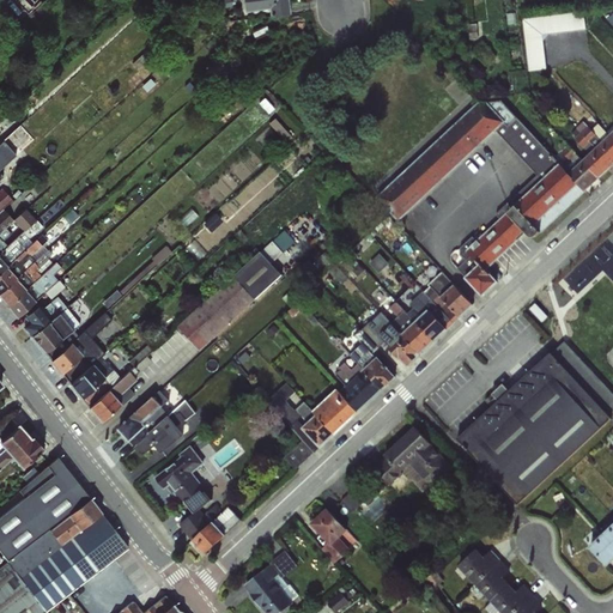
[(168,0),(159,0),(171,14),(176,10),(168,0)]
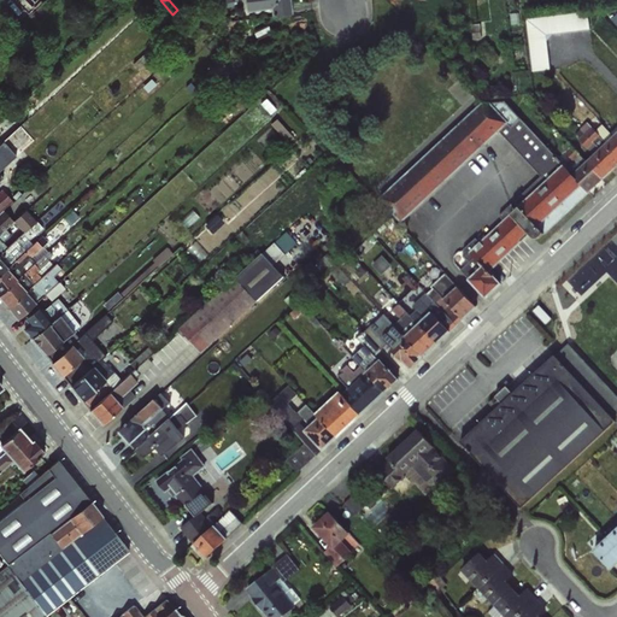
[(289,0),(245,0),(247,12),(270,10),(271,17),(292,15),(289,0)]
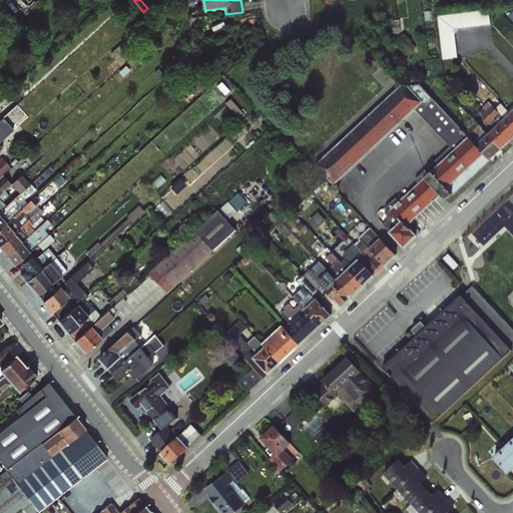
[(489,9),(436,15),(442,60),(457,58),(454,34),(459,28),(490,24),(489,9)]
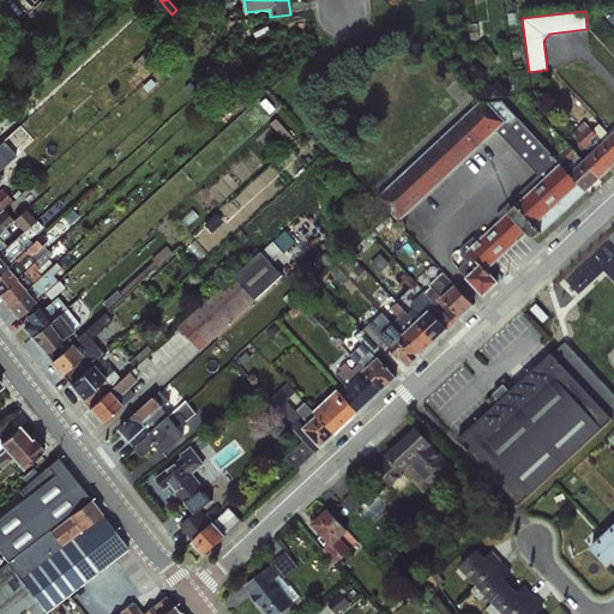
[(143,54),(133,64),(138,68),(148,60),(143,54)]
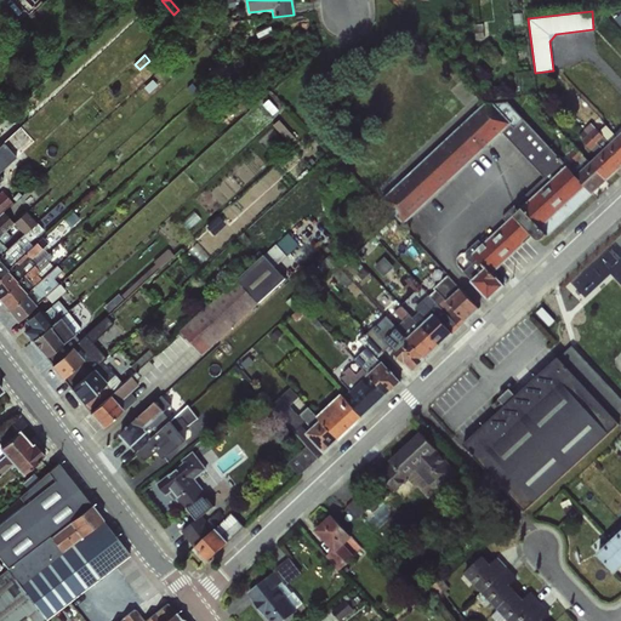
[(573,95),(565,102),(570,107),(577,101),(573,95)]
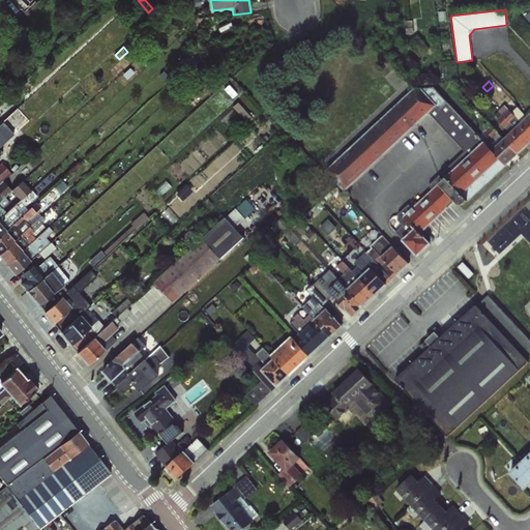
[(229,85),(224,90),(232,98),(236,94),(229,85)]
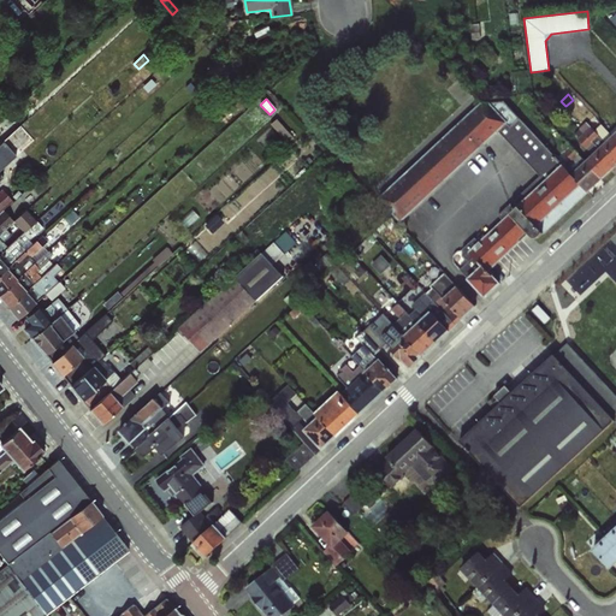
[(504,101),(489,102),(508,123),(499,131),(505,135),(513,136),(540,165),(527,178),(527,181),(527,183),(529,187),(497,215),(502,221),(562,165),(504,101)]
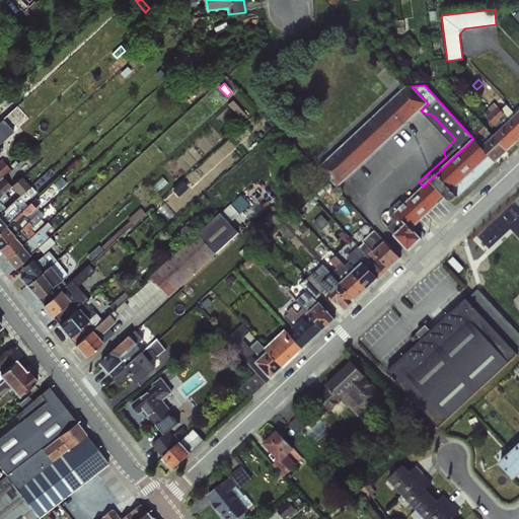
[(428,103),(412,86),(404,86),(318,167),(338,188),(421,110),(428,103)]
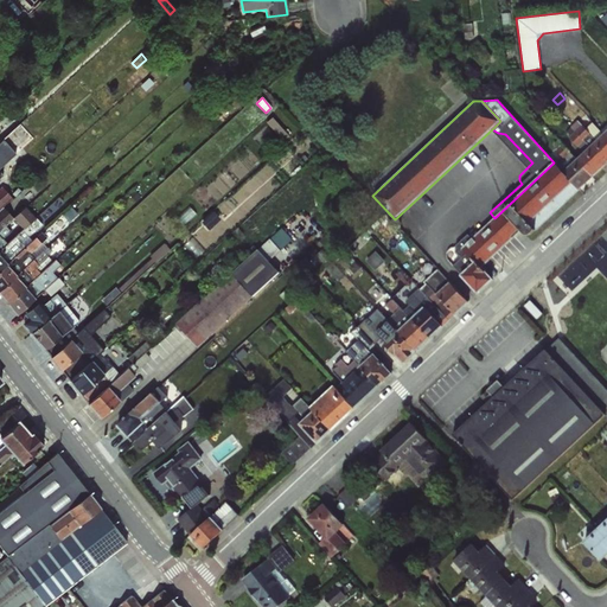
[(566,103),(560,109),(563,114),(570,107),(566,103)]
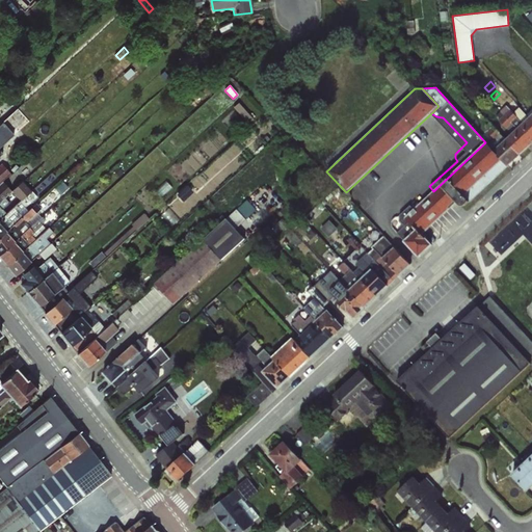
[(520,107),(526,114),(531,108),(523,99),(516,104),(520,107)]
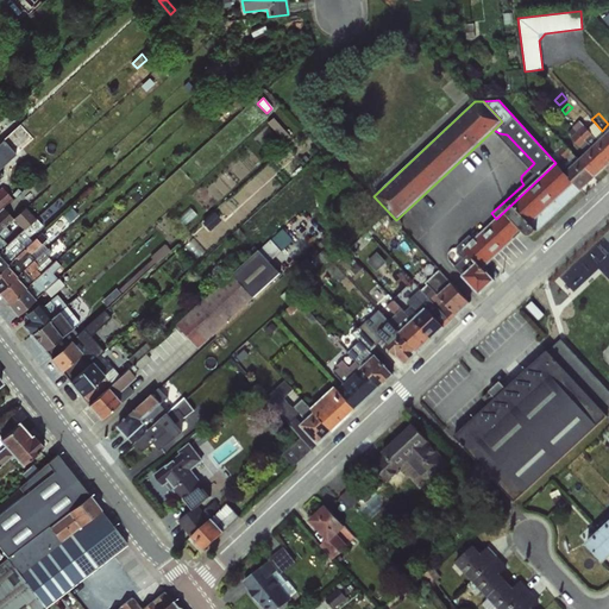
[(272,118),(267,123),(283,142),(290,137),(272,118)]
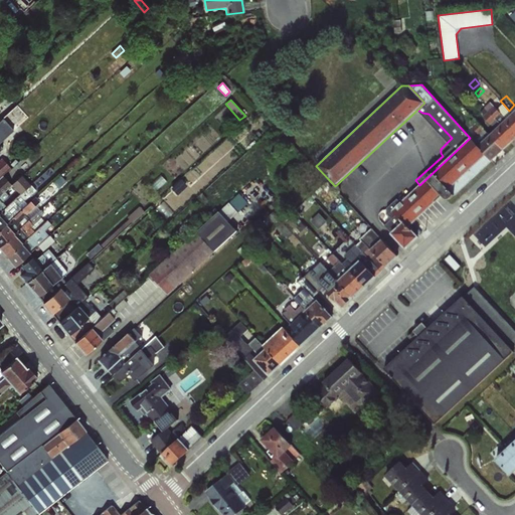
[(509,111),(503,104),(497,110),(490,102),(484,108),(486,110),(501,125),(501,124),(511,114),(512,114),(509,111)]
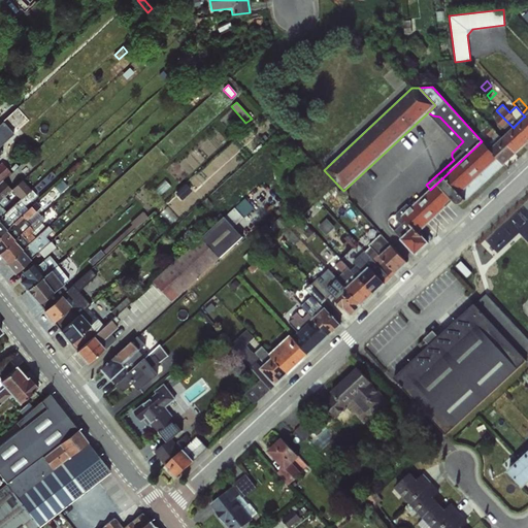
[(20,108),(0,127),(0,178),(2,182),(15,169),(5,159),(11,154),(3,145),(30,120),(20,108)]
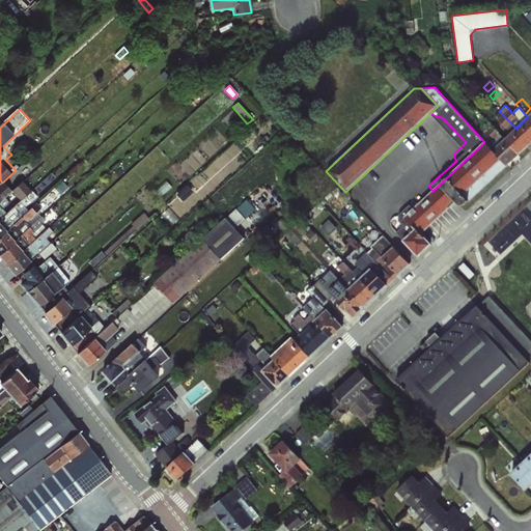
[(516,129),(501,113),(496,117),(499,119),(498,120),(510,134),(516,129)]
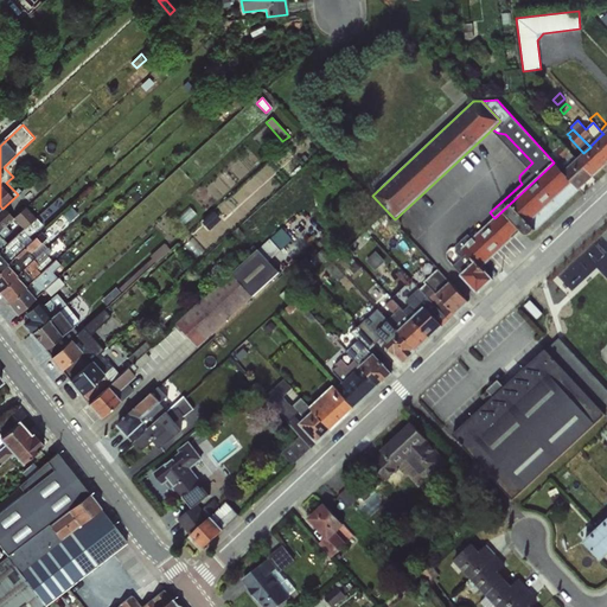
[(505,134),(498,133),(528,167),(532,163),(505,134)]
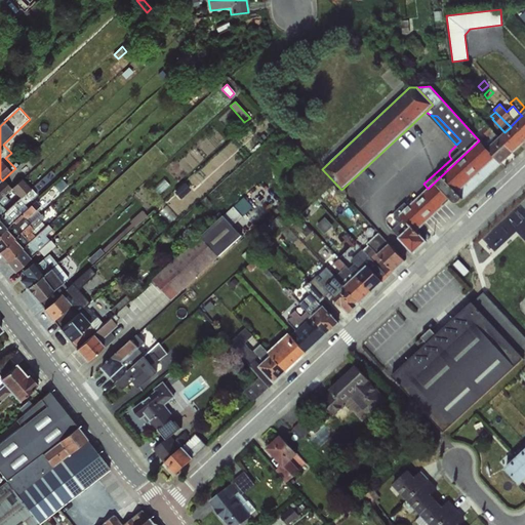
[(524,120),(521,116),(511,126),(524,142),(524,139),(524,120)]
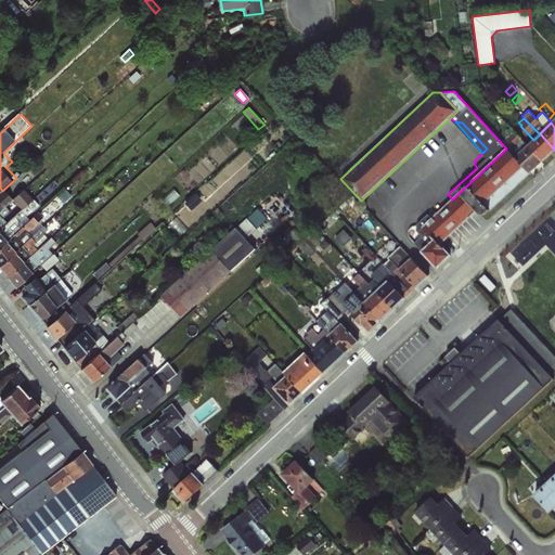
[(515,145),(521,139),(511,128),(506,132),(510,137),(508,138),(515,145)]
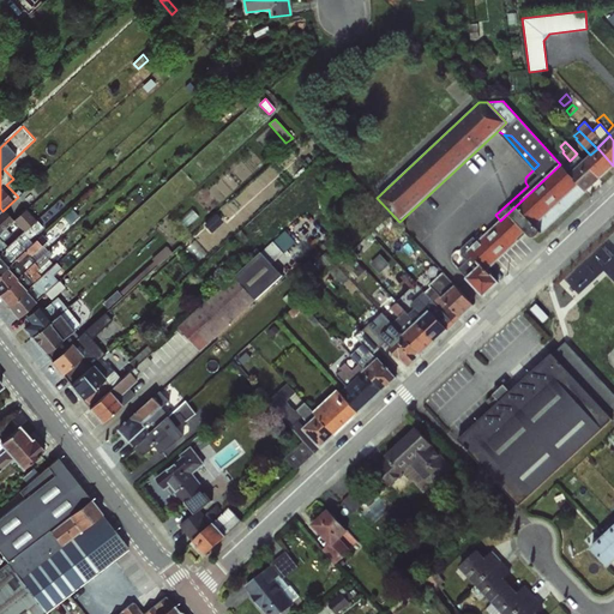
[(590,155),(584,161),(599,179),(613,166),(597,148),(597,149),(590,155)]
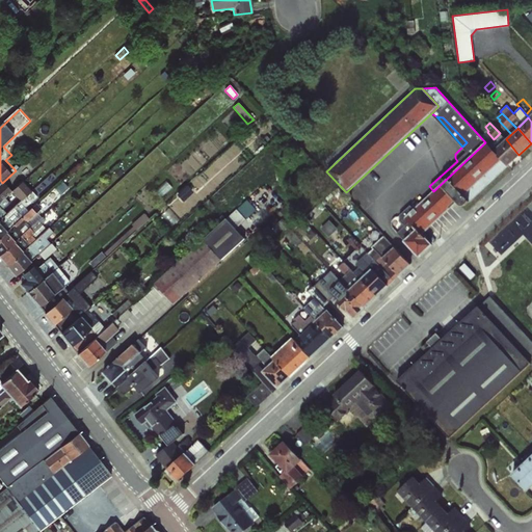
[(500,133),(494,139),(488,144),(494,151),(505,139),(500,133)]
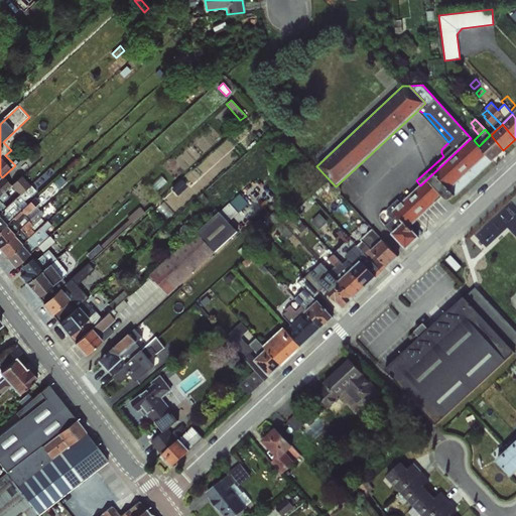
[(490,135),(479,146),(486,155),(492,161),(503,150),(491,135),(490,135)]
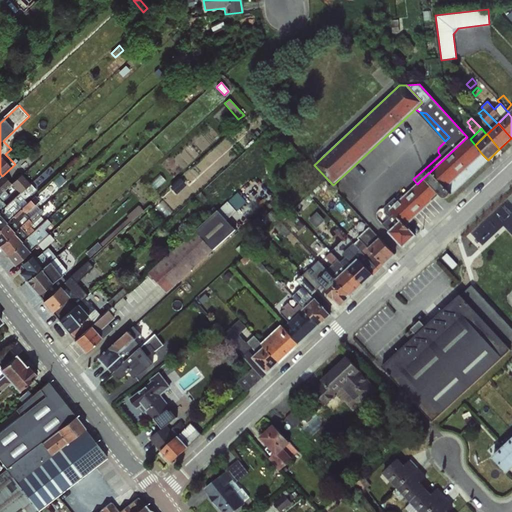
[(316,135),(304,146),(314,157),(326,146),(316,135)]
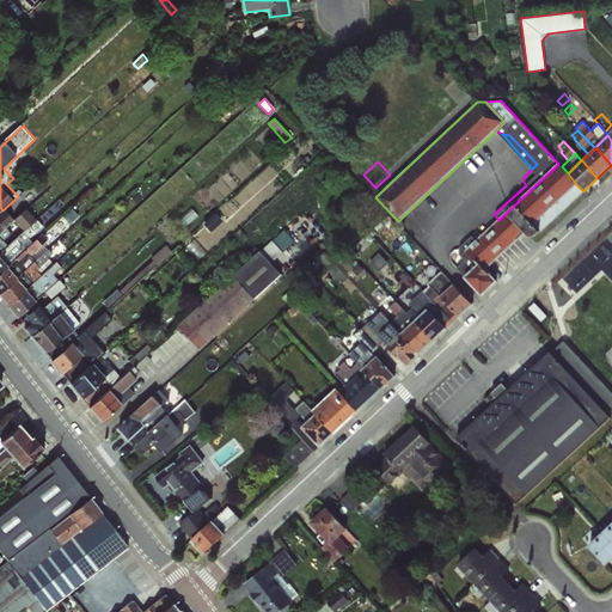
[(558,164),(499,220),(465,250),(465,251),(478,263),(479,263),(487,269),(525,233),(527,237),(532,238),(534,237),(539,232),(533,225),(576,184),(568,173),(558,164)]
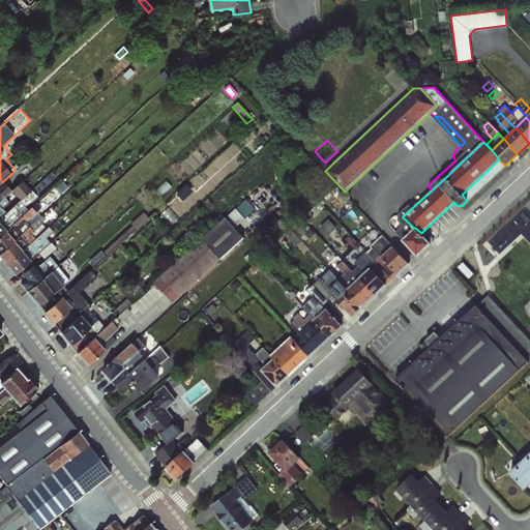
[(505,166),(499,159),(462,195),(467,201),(505,166)]
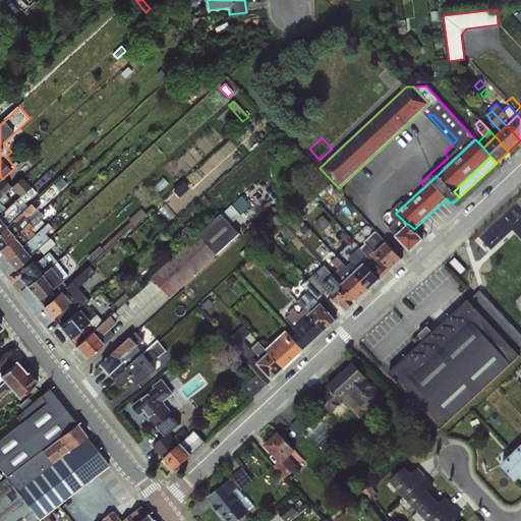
[(157,172),(147,180),(152,186),(162,177),(157,172)]
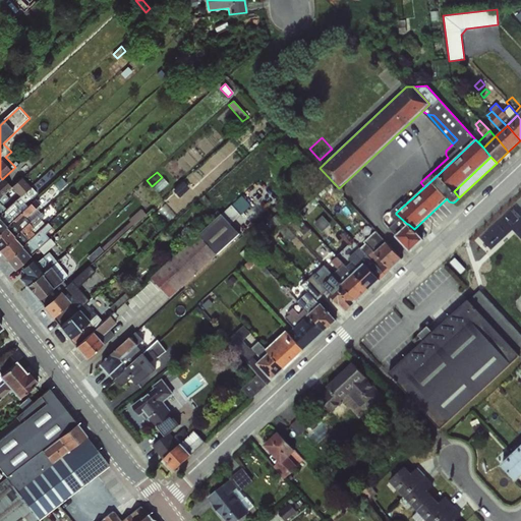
[(30,199),(40,189),(24,174),(14,183),(30,199)]
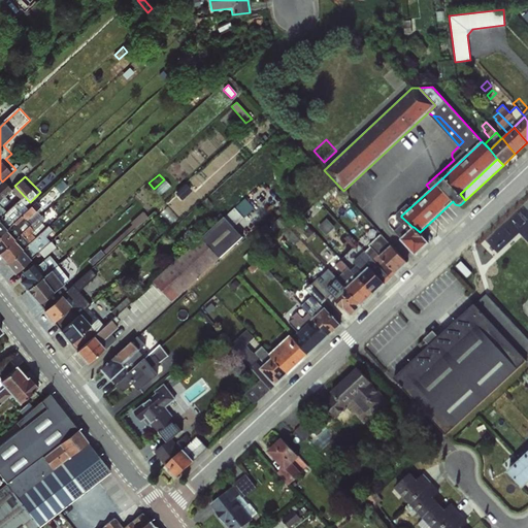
[(187,182),(175,192),(180,197),(192,187),(187,182)]
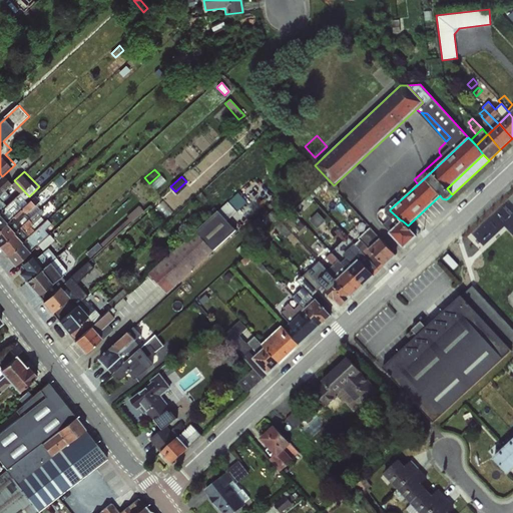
[(326,181),(322,184),(328,190),(331,187),(326,181)]
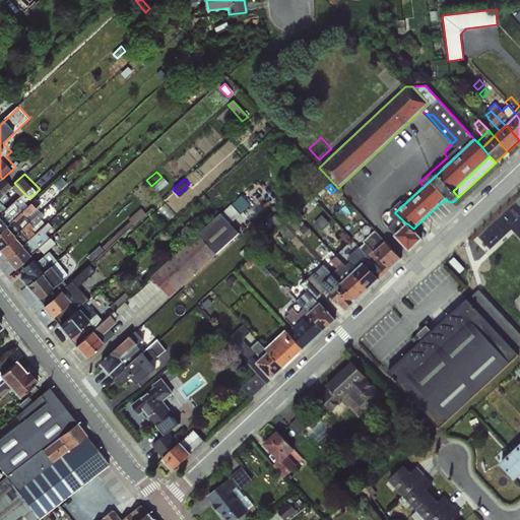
[(0,241),(23,269),(41,255),(0,207),(0,200),(5,197),(0,191),(0,241)]
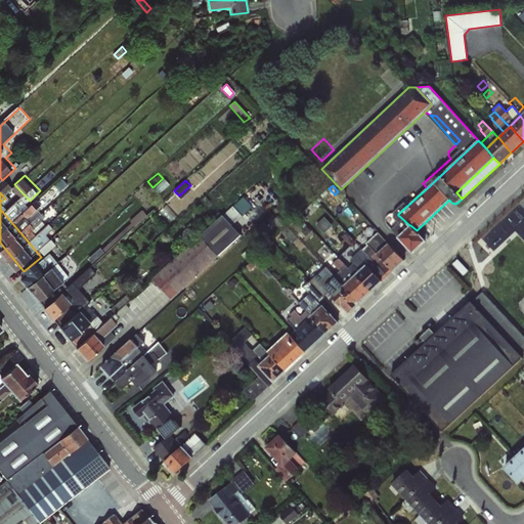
[(316,200),(310,206),(315,211),(320,206),(316,200)]
